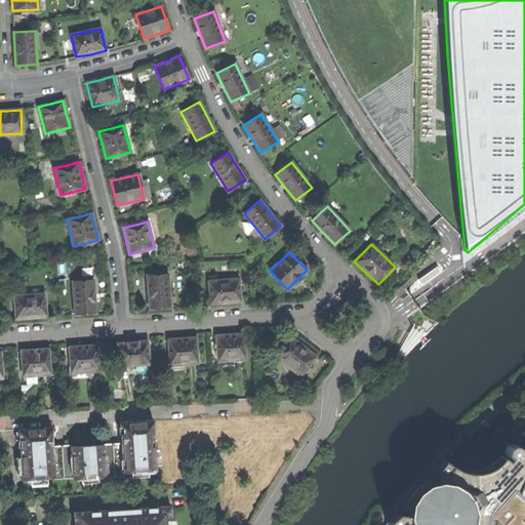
[(421,285),(436,275),(433,270),(418,280),(421,285)]
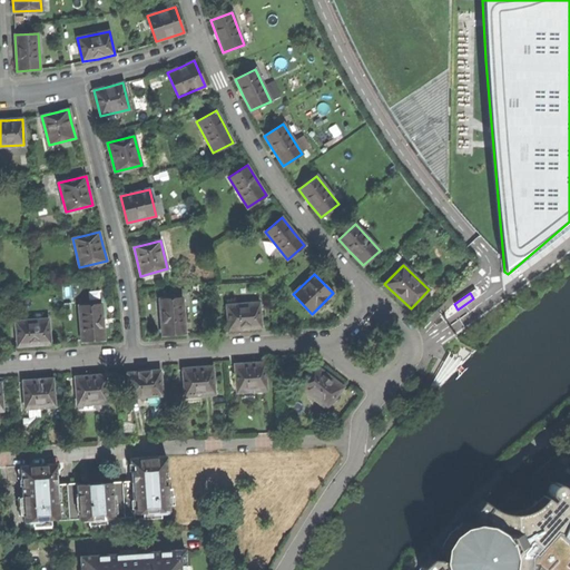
[(182,297),(159,300),(161,317),(163,335),(185,333),(182,297)]
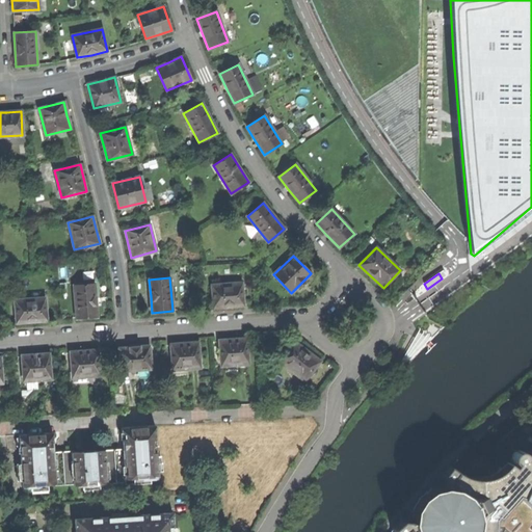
[(242,283),(212,285),(213,308),(230,307),(243,306),(242,283)]
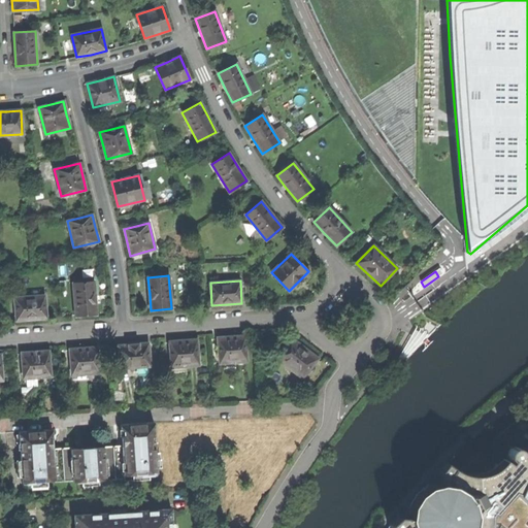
[(94,282),(73,284),(75,317),(96,315),(95,299),(94,282)]
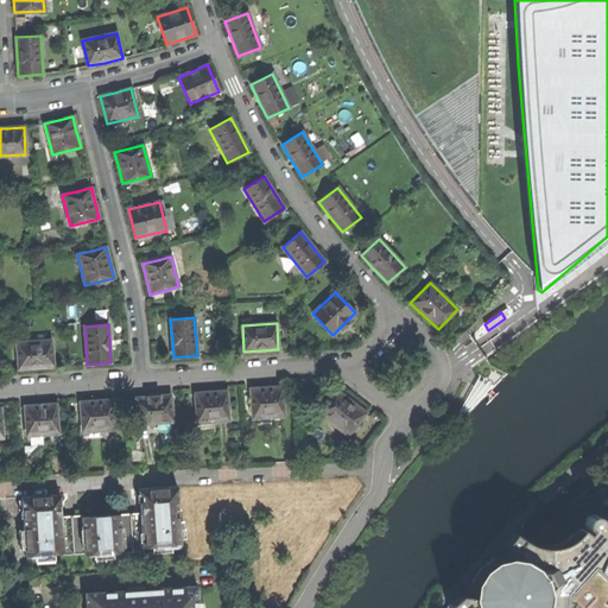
[(51,341),(17,343),(19,369),(33,368),(54,367),(51,341)]
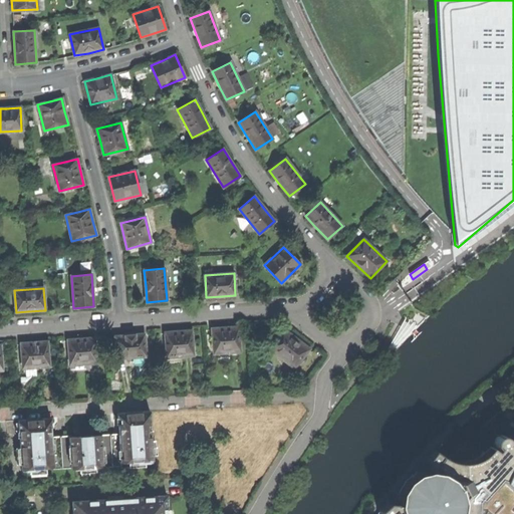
[(417,325),(406,316),(387,350),(391,352),(417,325)]
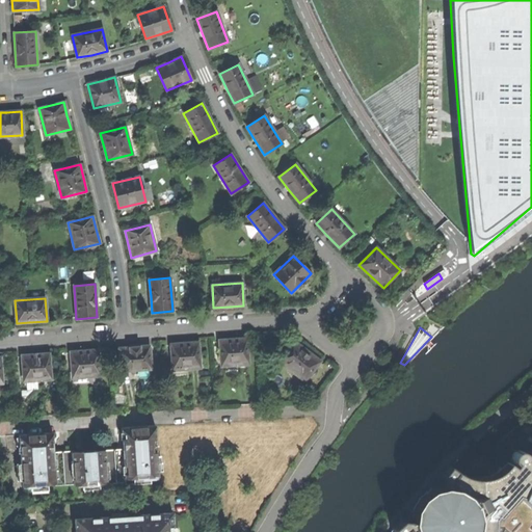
[(233,340),(219,341),(221,366),(248,364),(246,339),(233,340)]
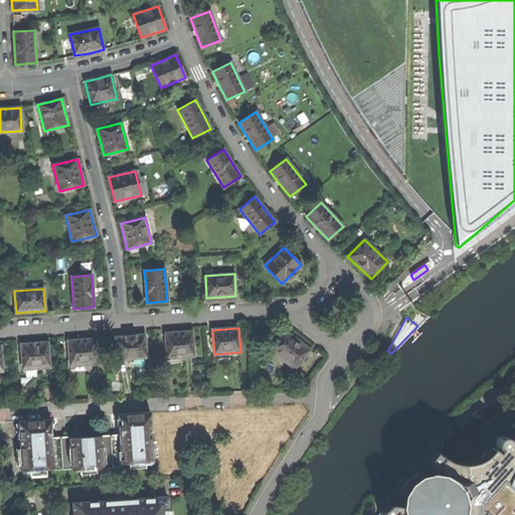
[(284,330),(270,349),(295,368),(310,349),(297,339),(284,330)]
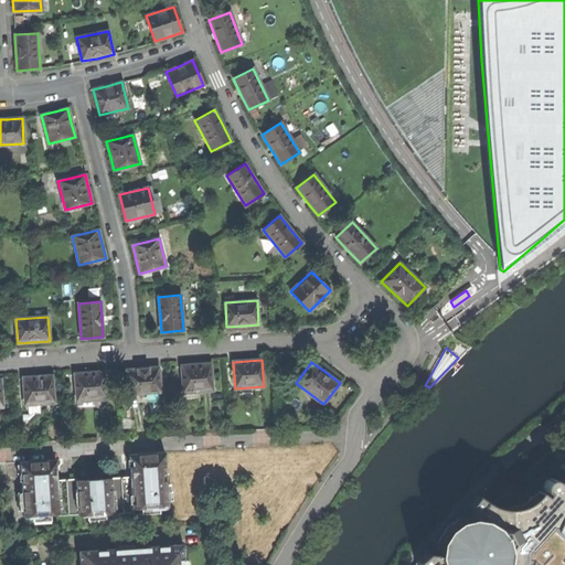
[(195,364),(181,365),(183,393),(212,391),(211,363),(195,364)]
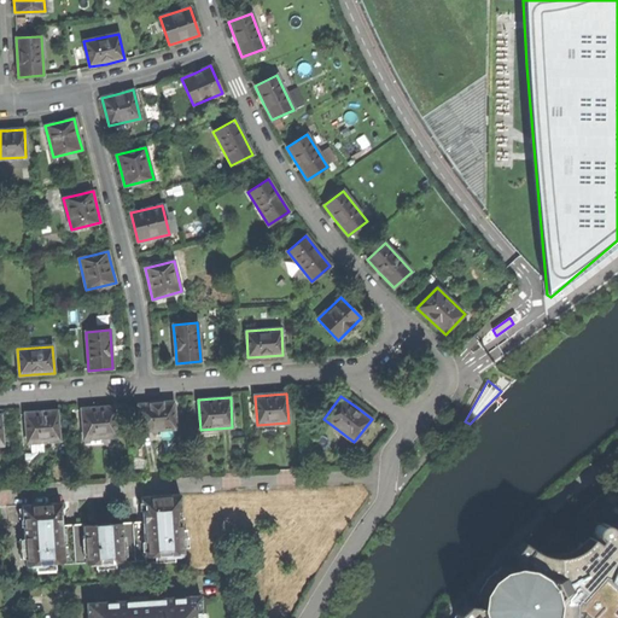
[(153,403),(139,404),(140,431),(175,429),(174,402),(153,403)]
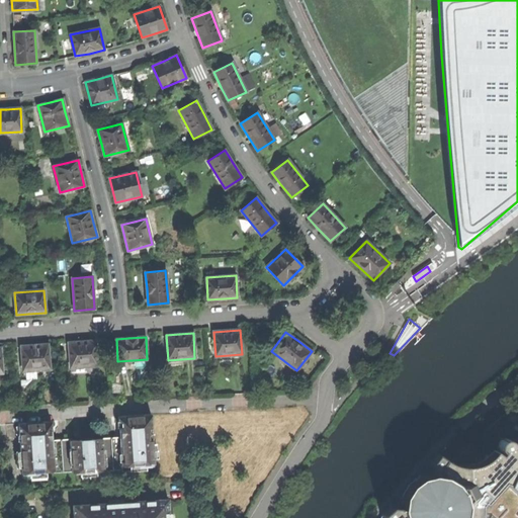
[(81,342),(69,343),(71,367),(97,365),(95,341),(81,342)]
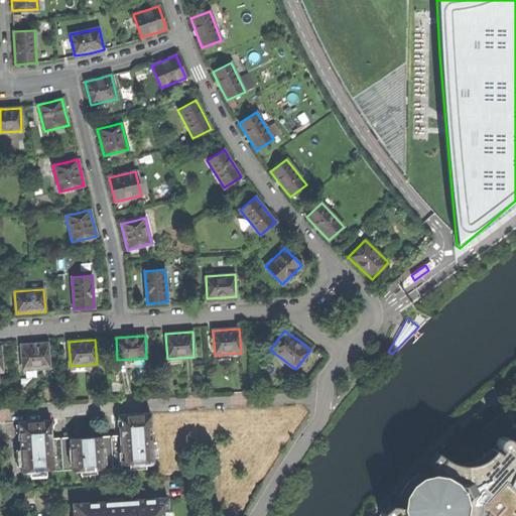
[(33,344),(21,345),(23,370),(49,368),(47,343),(33,344)]
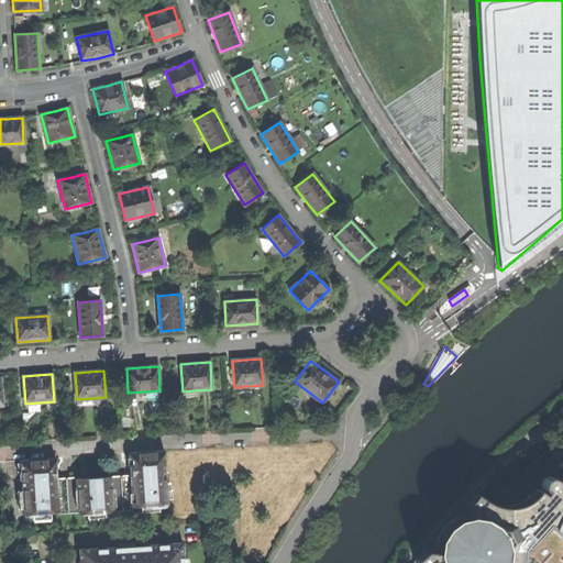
[(168,505),(164,450),(129,452),(130,467),(130,475),(132,507),(168,505)]
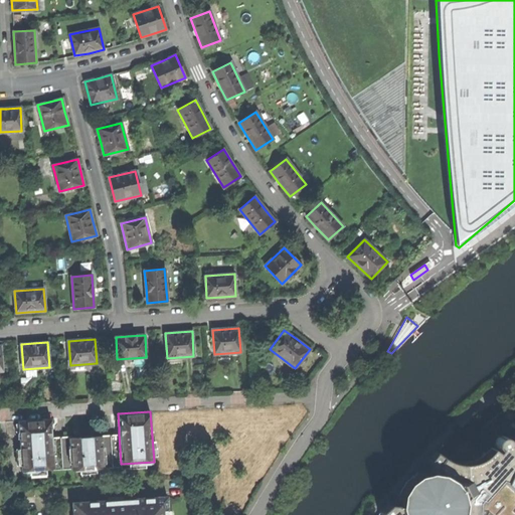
[(51,431),(50,418),(18,420),(21,471),(54,469),(52,438),(51,431)]
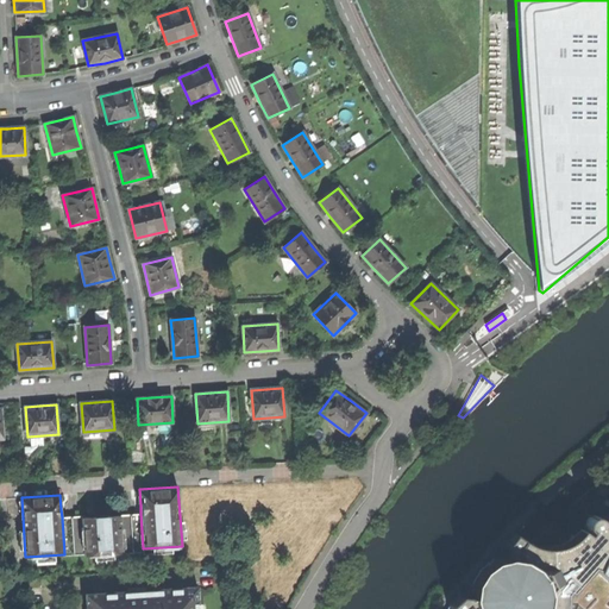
[(123,537),(123,553),(143,552),(143,548),(140,514),(120,515),(121,526),(124,526),(124,537),(123,537)]
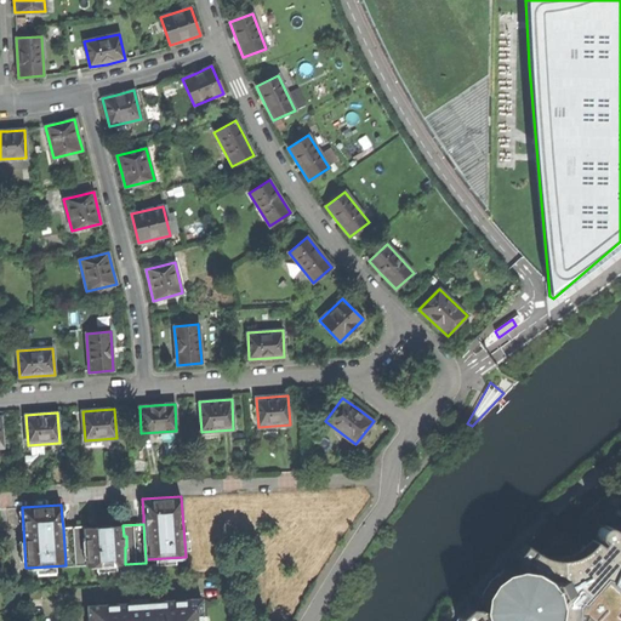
[(98,527),(84,528),(85,536),(83,536),(84,550),(85,550),(86,565),(86,567),(125,564),(125,547),(126,547),(126,536),(124,536),(123,525),(98,527)]
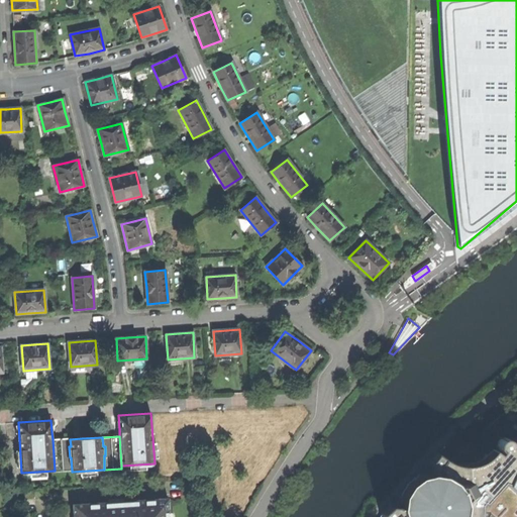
[(516,458),(515,446),(512,446),(512,445),(512,443),(511,442),(511,440),(510,439),(508,438),(507,438),(505,437),(503,438),(501,438),(500,440),(498,441),(498,442),(498,443),(498,444),(498,446),(498,447),(499,448),(501,450),(499,452),(495,449),(494,449),(493,449),(485,458),(478,461),(470,463),(461,464),(454,462),(446,459),(442,457),(435,452),(427,462),(423,475),(418,476),(408,484),(405,488),(402,494),(401,500),(390,505),(380,514),(383,516),(477,516),(478,514),(479,514),(479,513),(478,512),(479,504),(480,503),(481,501),(482,502),(483,502),(484,502),(490,495),(502,482),(507,483),(512,471),(516,471),(516,458)]
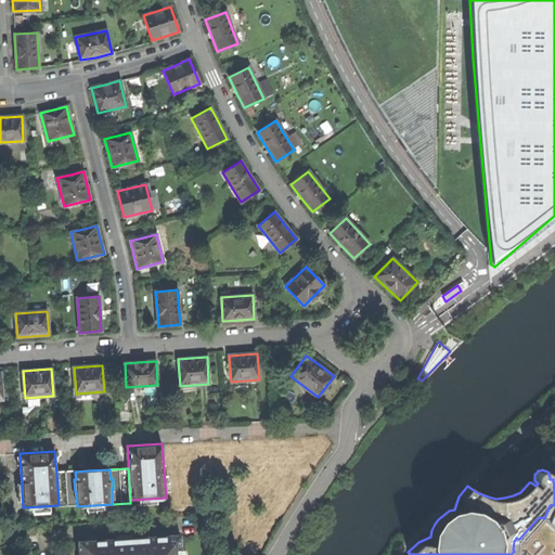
[(59,506),(77,505),(76,491),(75,491),(74,479),(76,479),(75,472),(75,470),(56,472),(59,505),(59,506)]
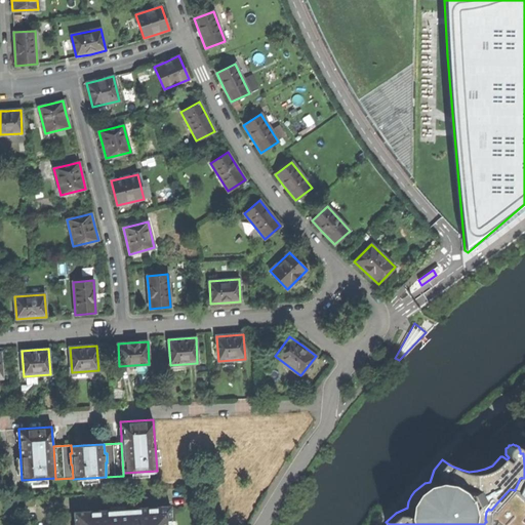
[(524,451),(524,452),(523,452),(523,453),(524,466),(524,478),(520,478),(515,490),(524,500),(524,502),(524,451)]
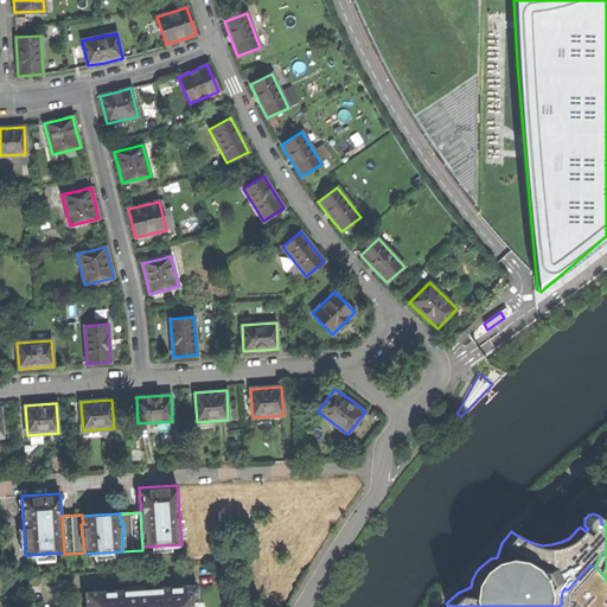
[(606,606),(606,605),(605,602),(606,599),(606,581),(606,579),(595,567),(589,566),(575,581),(593,598),(588,602),(583,606),(606,606)]
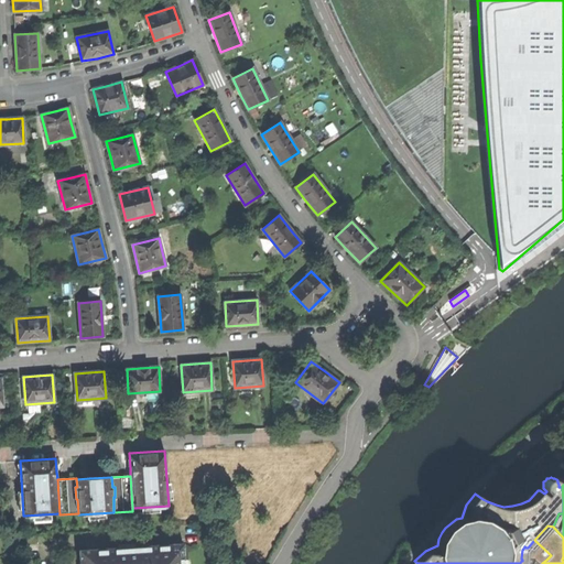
[(38,543),(36,534),(24,535),(24,544),(38,543)]
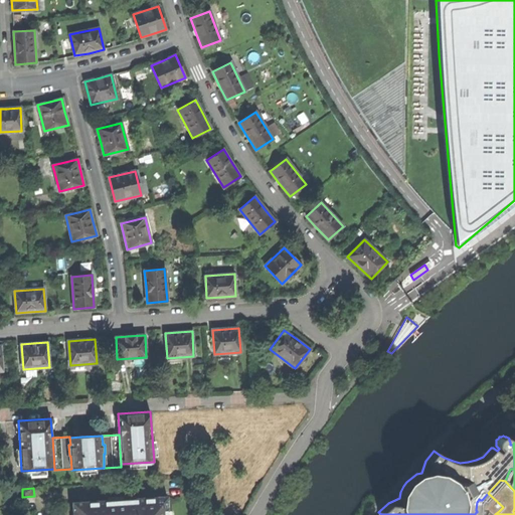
[(496,508),(499,511),(503,507),(488,493),(482,500),(481,500),(480,500),(479,502),(478,507),(479,507),(479,509),(491,509),(491,508),(496,508)]
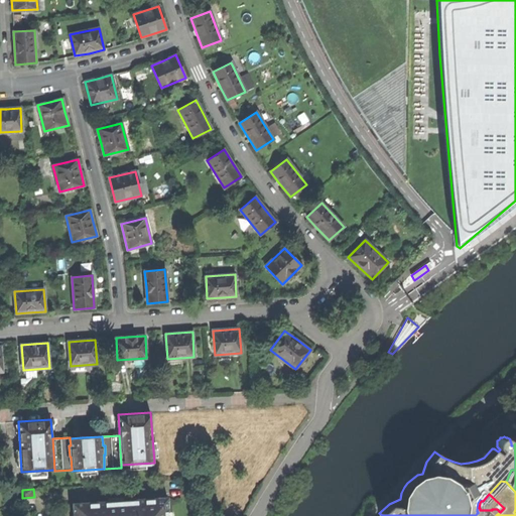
[(168,515),(167,498),(73,505),(73,515),(168,515)]
